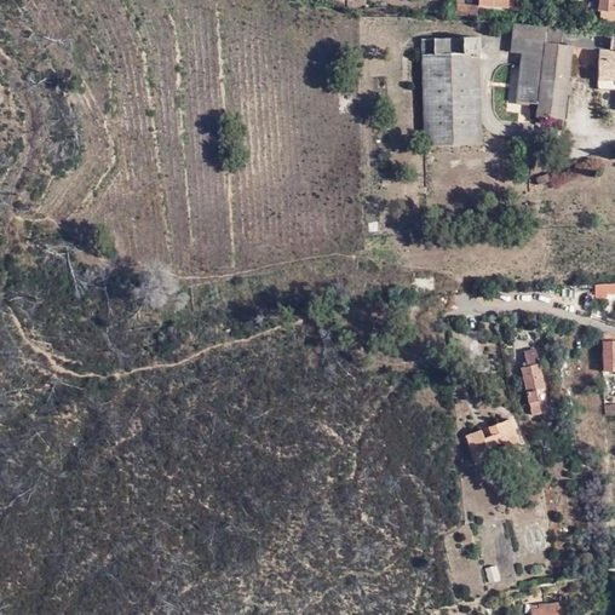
[(461,0),(447,0),(447,15),(461,16),(463,3),(461,0)]
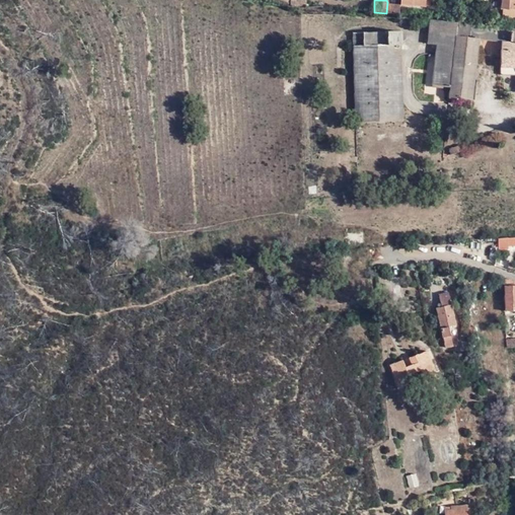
[(514,0),(494,0),(494,2),(499,2),(497,21),(514,22),(514,0)]
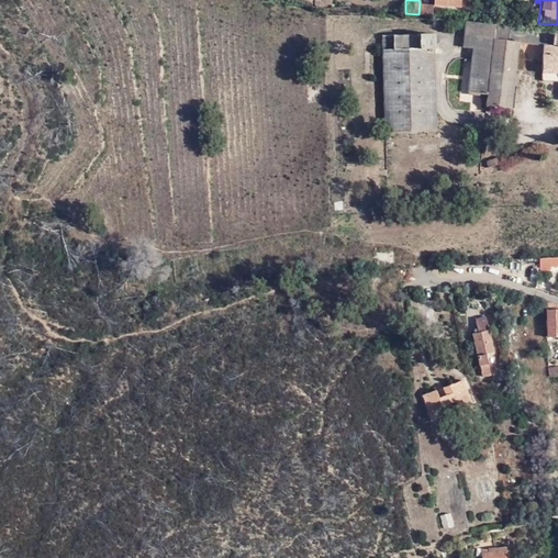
[(419,14),(430,17),(431,2),(420,2),(419,14)]
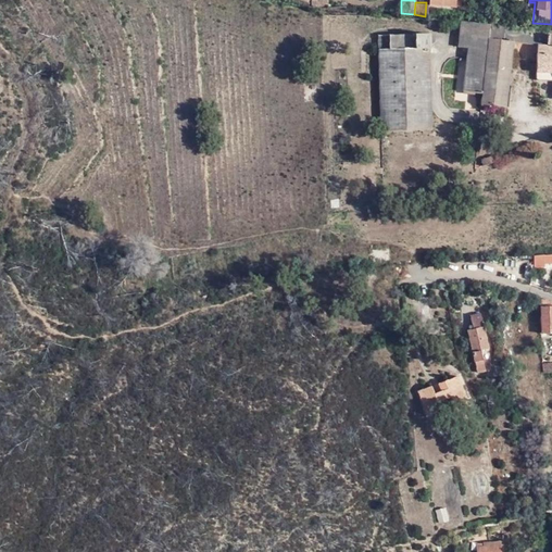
[(516,25),(489,23),(463,21),(462,47),(469,48),(467,92),(485,93),(484,105),(510,109),(511,86),(515,42),(516,25)]
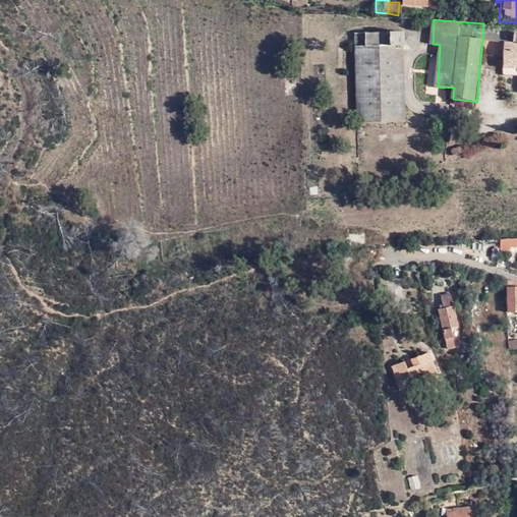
[(405,44),(405,32),(357,32),(358,44),(405,44)]
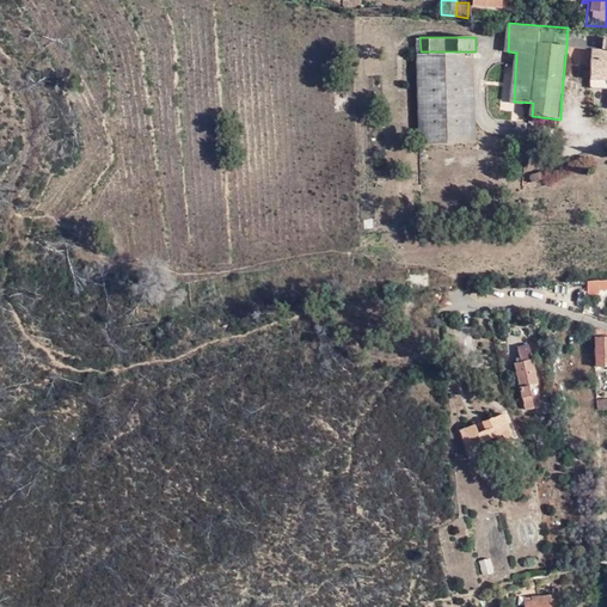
[(476,51),(421,51),(423,142),(478,143),(476,51)]
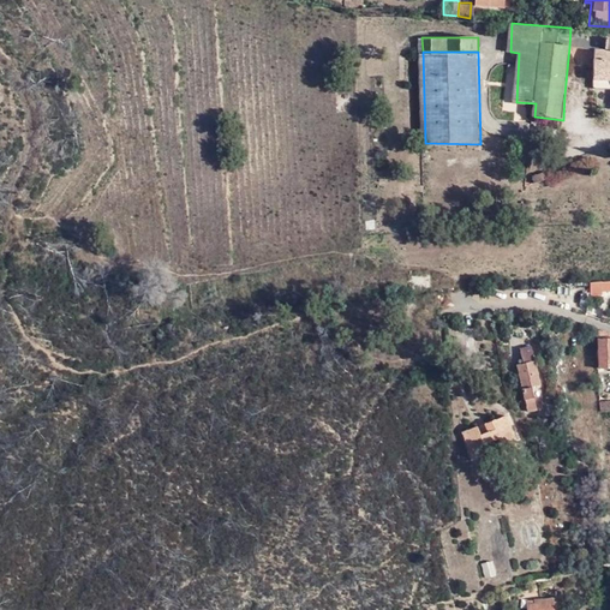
[(562,174),(549,179),(551,186),(564,181),(562,174)]
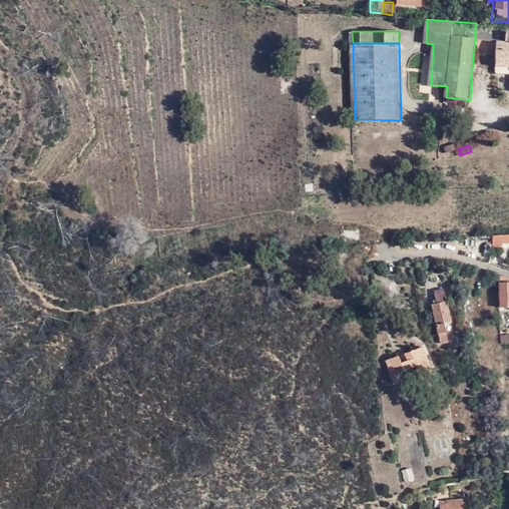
[(508,275),(498,273),(500,306),(508,305),(508,275)]
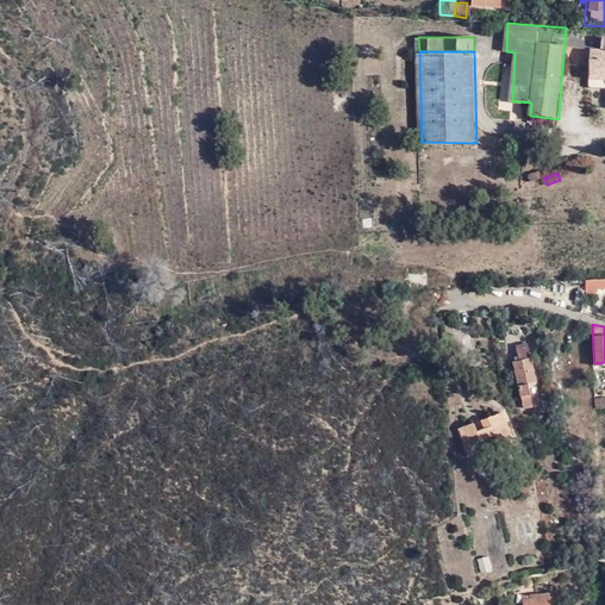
[(511,359),(522,405),(531,404),(526,380),(535,379),(525,340),(513,342),(517,356),(511,359)]
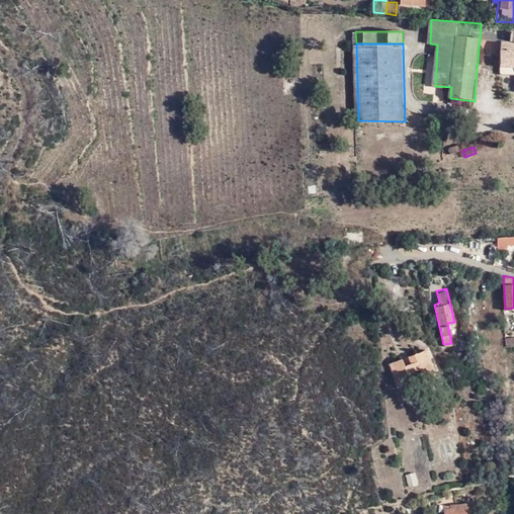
[(425,349),(412,354),(414,360),(409,362),(402,364),(400,358),(387,362),(395,384),(408,380),(406,374),(418,369),(421,379),(434,375),(425,349)]
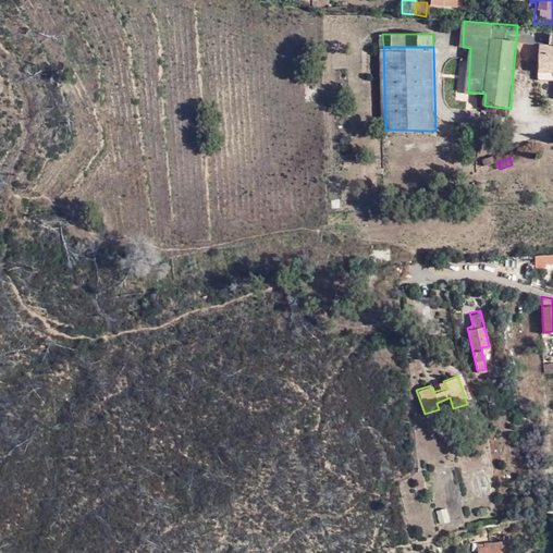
[(440,413),(453,408),(450,397),(437,403),(439,409),(440,413)]
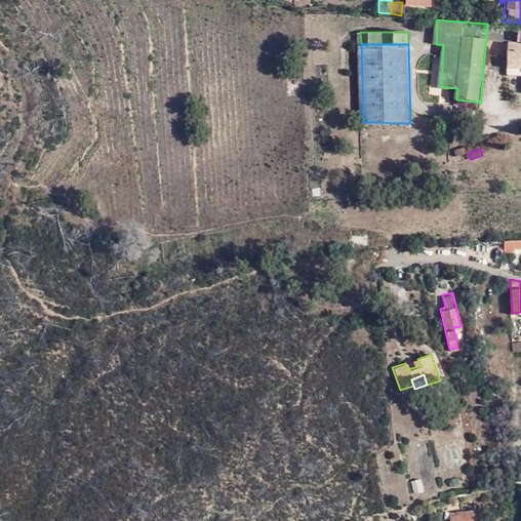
[(414,493),(413,483),(404,483),(405,494),(414,493)]
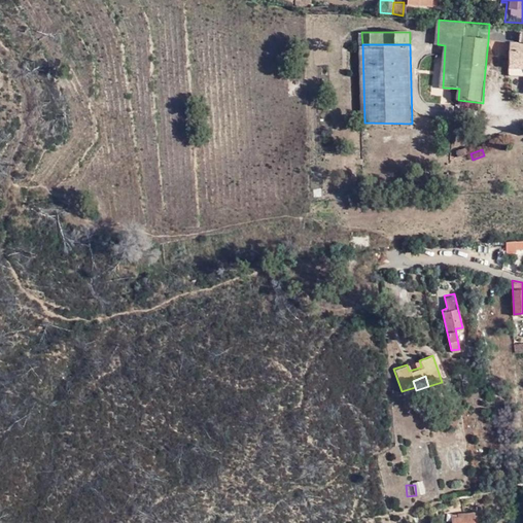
[(472,522),(472,511),(457,512),(457,515),(450,515),(451,522),(472,522)]
